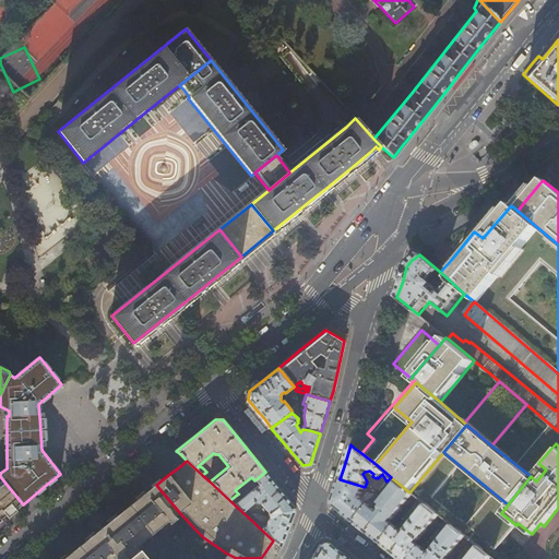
[(254,480),(258,485),(236,502),(233,498),(229,500),(242,512),(256,502),(258,503),(261,503),(263,507),(262,509),(264,511),(265,510),(269,513),(276,508),(274,504),(284,496),(273,482),(265,472),(254,480)]
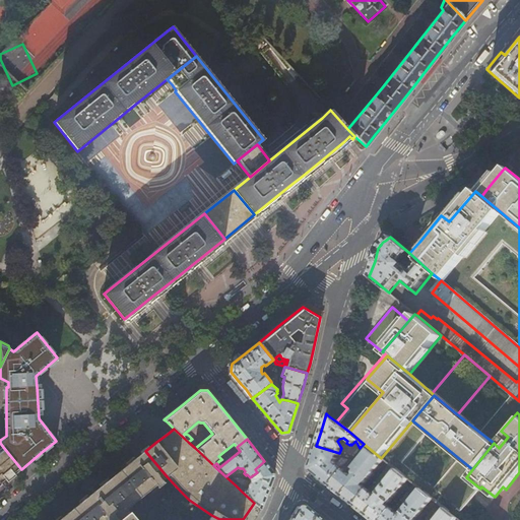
[(381,458),(364,444),(361,447),(367,451),(353,467),(352,467),(350,470),(353,472),(354,475),(352,477),(345,471),(347,469),(345,467),(330,486),(342,496),(354,506),(368,490),(364,485),(382,463),(386,466),(388,463),(381,458)]
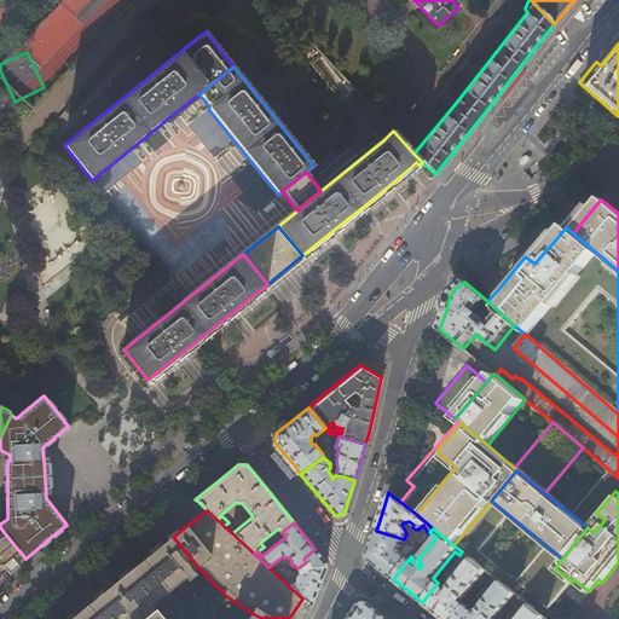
[(399,551),(403,544),(406,545),(408,541),(404,539),(376,531),(372,542),(369,554),(371,562),(380,568),(393,579),(411,556),(408,554),(406,557),(399,551)]
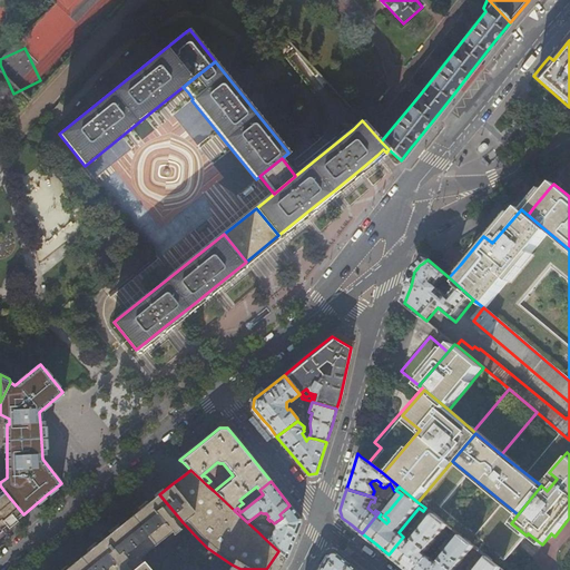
[(3,490),(0,492),(0,532),(3,530),(1,529),(6,524),(8,527),(12,523),(23,514),(3,490)]
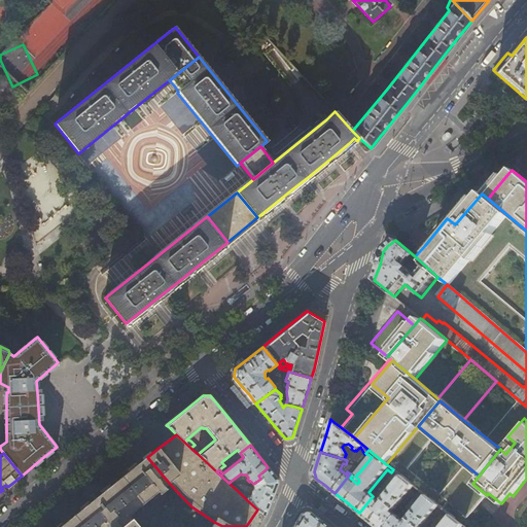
[(159,491),(161,493),(167,488),(165,486),(169,483),(147,457),(139,463),(100,495),(73,517),(60,526),(113,526),(127,517),(151,496),(159,491)]
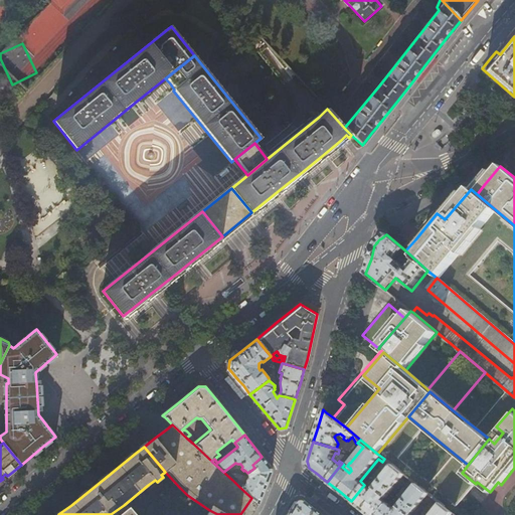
[(252,465),(254,468),(247,473),(247,478),(245,480),(244,484),(242,486),(240,484),(238,486),(251,498),(259,504),(264,491),(271,474),(270,466),(262,457),(252,465)]
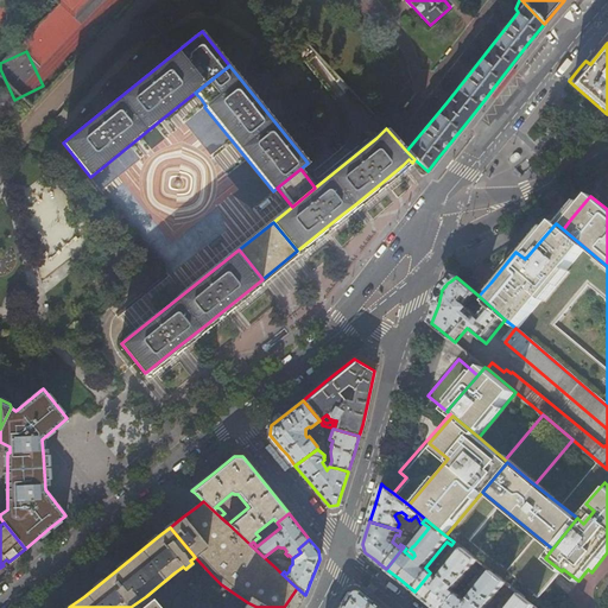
[(453,590),(476,559),(463,549),(441,576),(442,577),(439,580),(432,574),(435,571),(432,569),(430,572),(415,591),(428,602),(435,607),(448,607),(458,594),(453,590)]
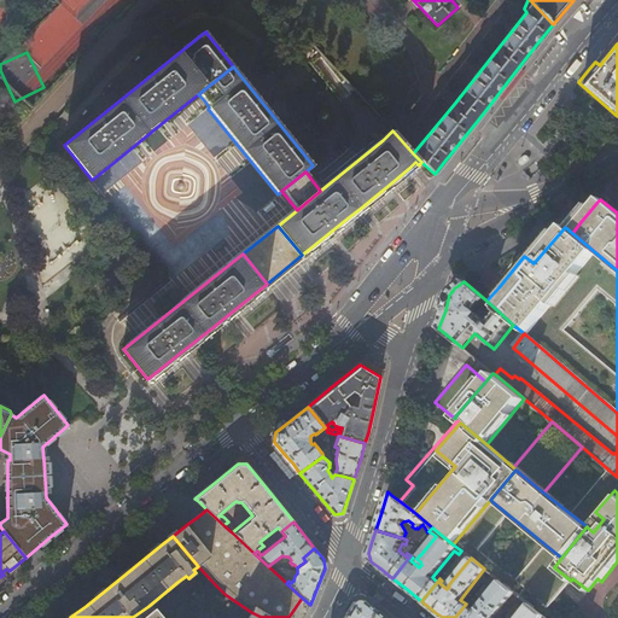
[(617,617),(617,561),(601,582),(598,578),(588,590),(572,578),(571,581),(549,608),(544,605),(538,612),(542,614),(544,617),(617,617)]
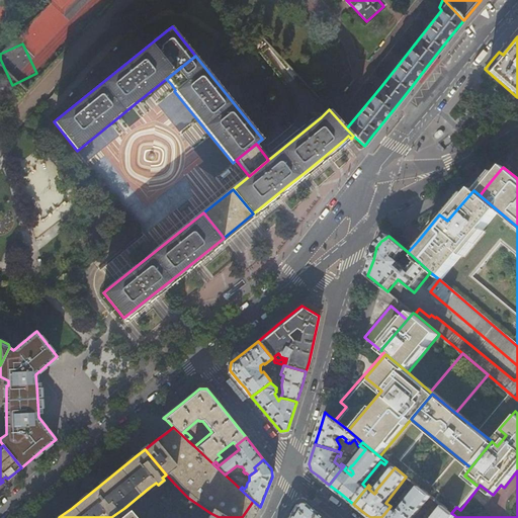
[(412,517),(430,496),(418,487),(400,510),(399,512),(393,507),(394,505),(393,504),(391,506),(381,517),(412,517)]
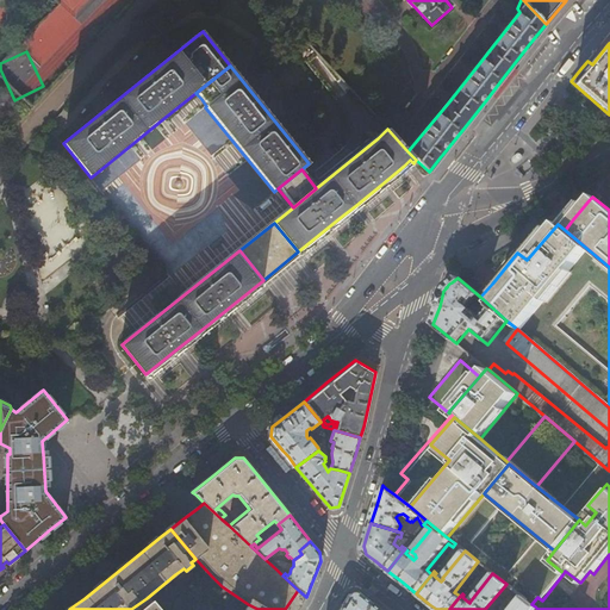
[(531,609),(535,607),(531,604),(511,589),(509,592),(517,599),(508,609),(531,609)]
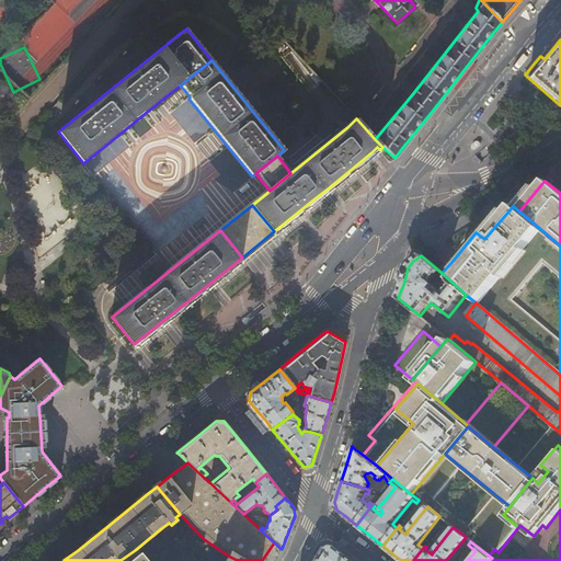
[(348,560),(330,546),(321,547),(312,560),(348,560)]
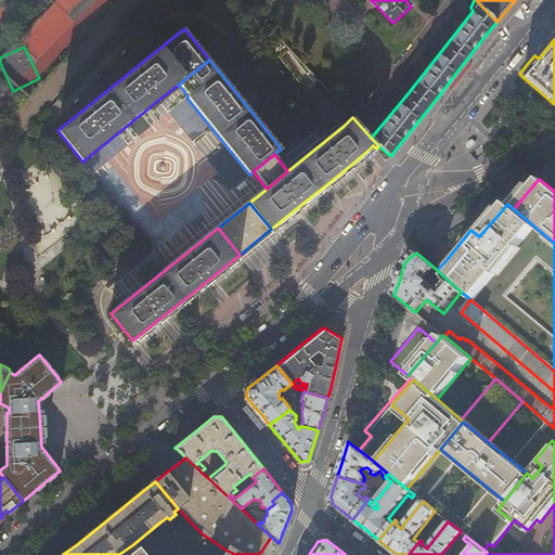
[(119,554),(127,554),(137,547),(133,544),(119,554)]
